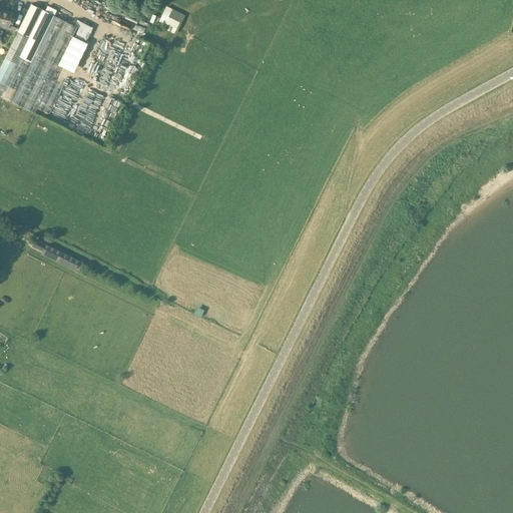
[(29,2),(0,69),(0,95),(38,112),(72,31),(88,38),(93,26),(77,19),(75,24),(54,15),(57,9),(48,5),(46,9),(29,2)]
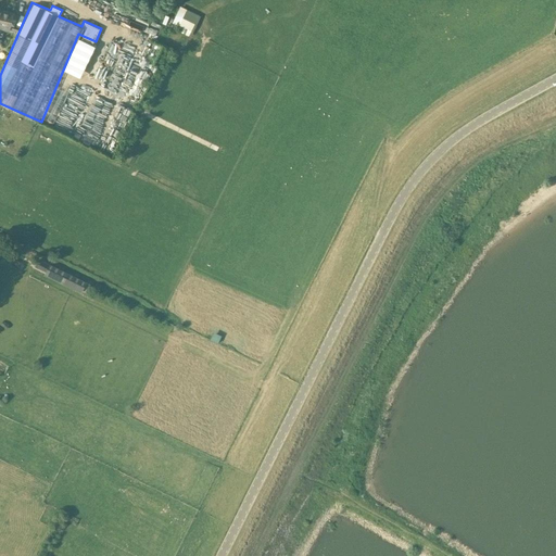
[(174,23),(184,26),(181,33),(192,36),(200,13),(179,7),(174,23)]
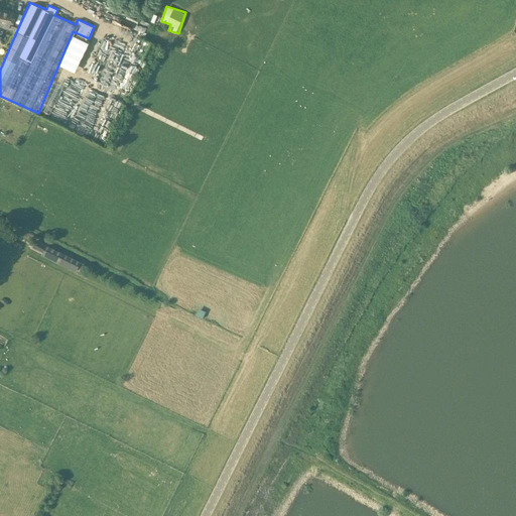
[(12,12),(7,11),(0,9),(0,24),(9,26),(12,12)]
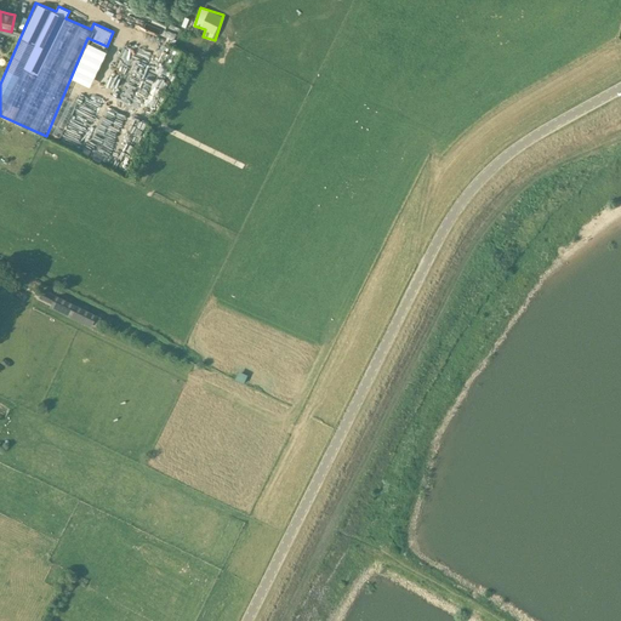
[(137,118),(126,136),(136,142),(147,124),(137,118)]
